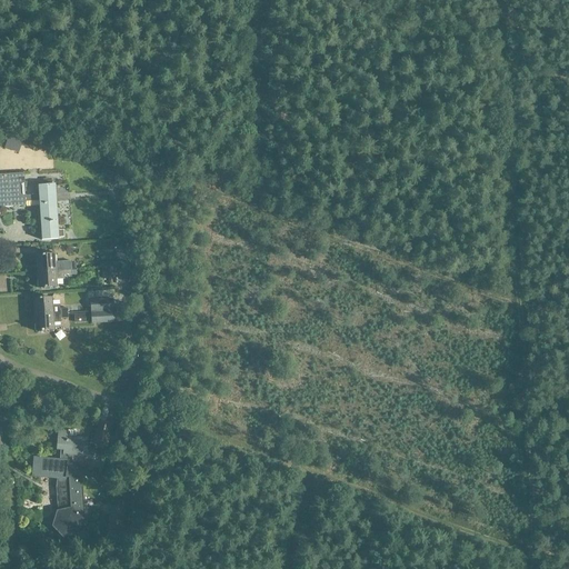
[(0,128),(0,142),(15,148),(19,136),(0,128)]
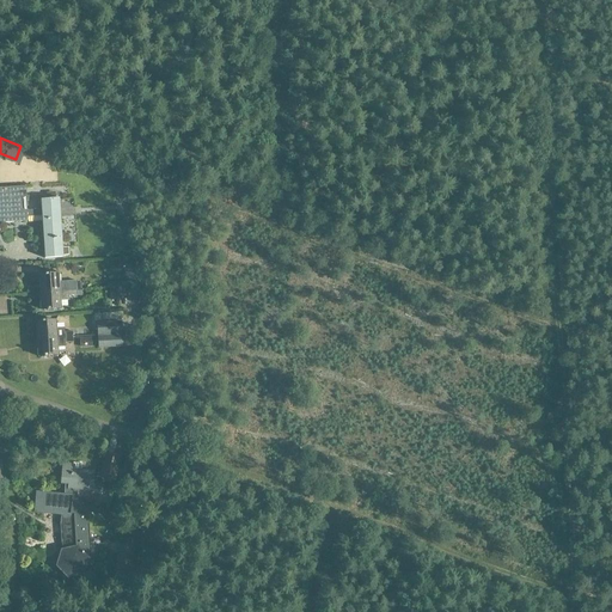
[(62,257),(60,200),(43,200),(42,196),(26,197),(26,188),(0,188),(0,222),(28,221),(28,216),(42,215),(46,258),(62,257)]
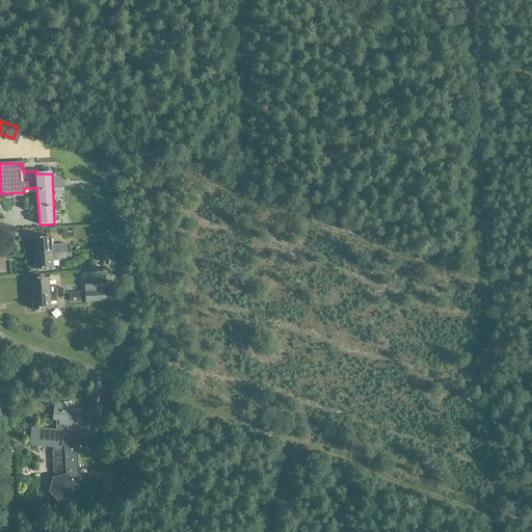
[(34,240),(35,255),(67,253),(67,244),(51,245),(51,239),(34,240)]
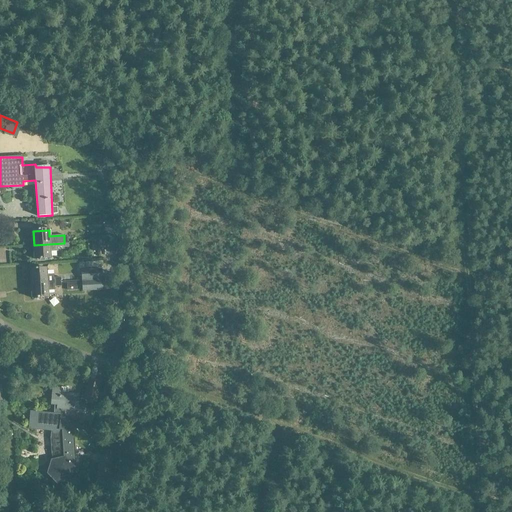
[(104,241),(104,247),(115,246),(114,236),(104,236),(104,241)]
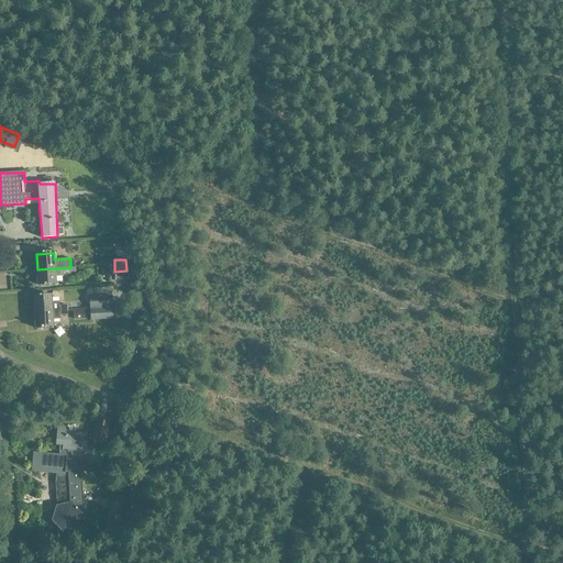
[(114,272),(114,265),(101,266),(102,276),(114,275),(114,272)]
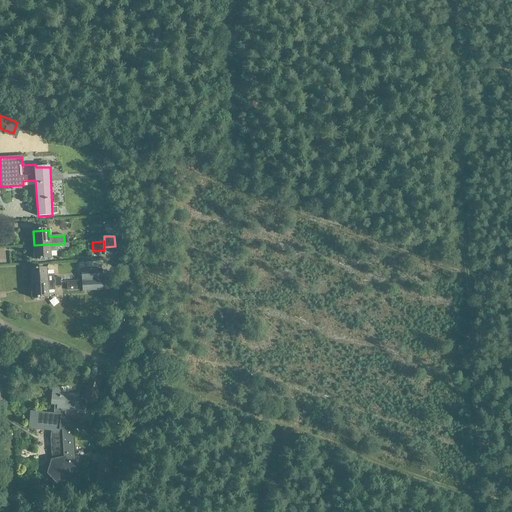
[(64,243),(34,245),(35,259),(50,258),(50,252),(58,251),(58,248),(65,248),(64,243)]
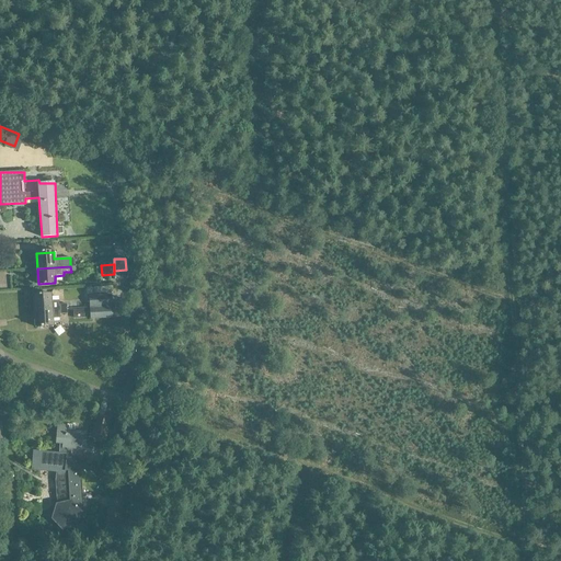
[(34,296),(35,311),(68,309),(67,305),(59,305),(59,301),(52,301),(50,295),(34,296)]
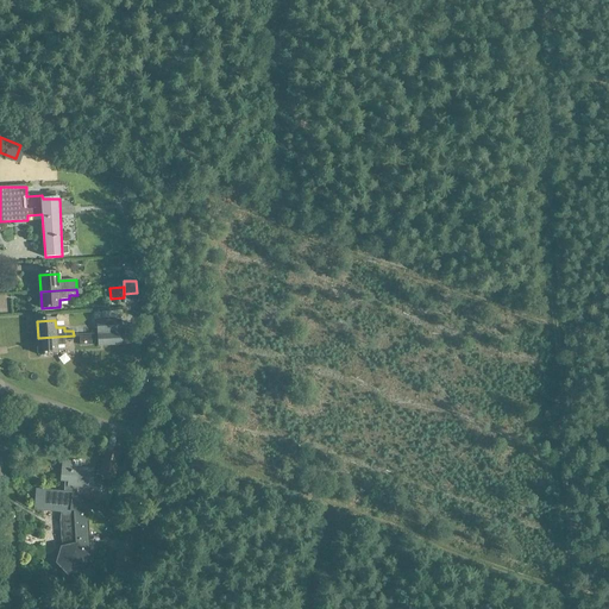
[(96,325),(98,336),(121,333),(120,322),(96,325)]
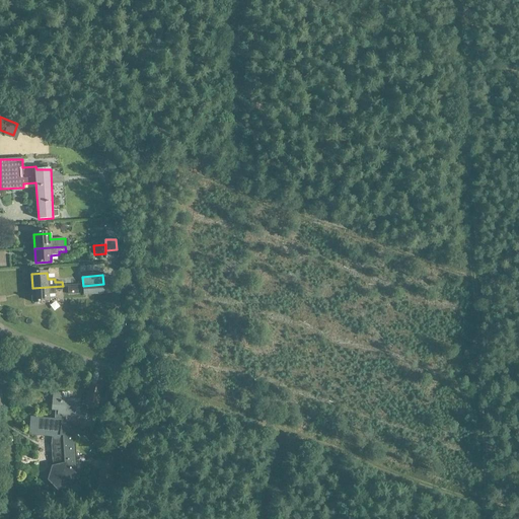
[(103,293),(103,284),(83,286),(84,295),(103,293)]
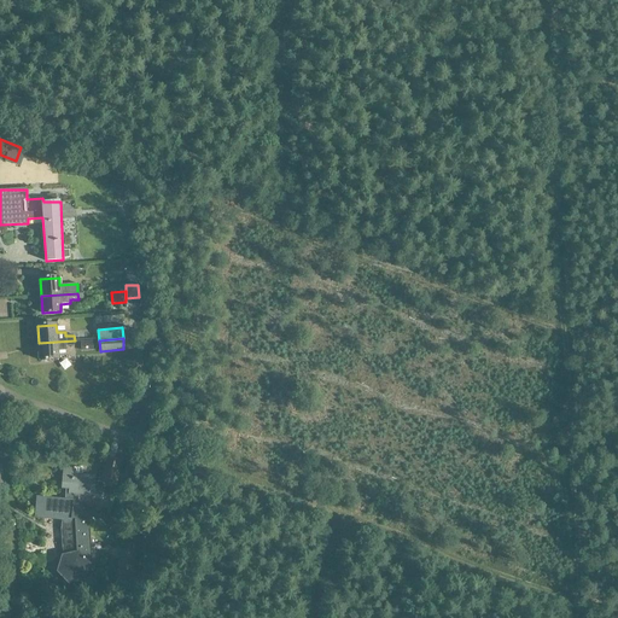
[(75,340),(39,343),(39,360),(58,360),(58,351),(66,351),(66,347),(75,347),(75,340)]
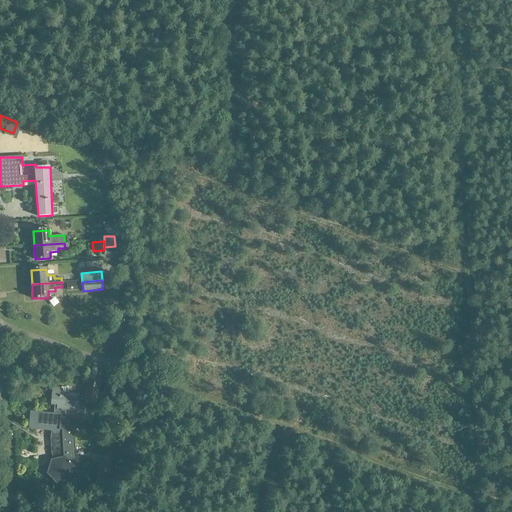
[(85,400),(96,402),(100,382),(89,380),(85,400)]
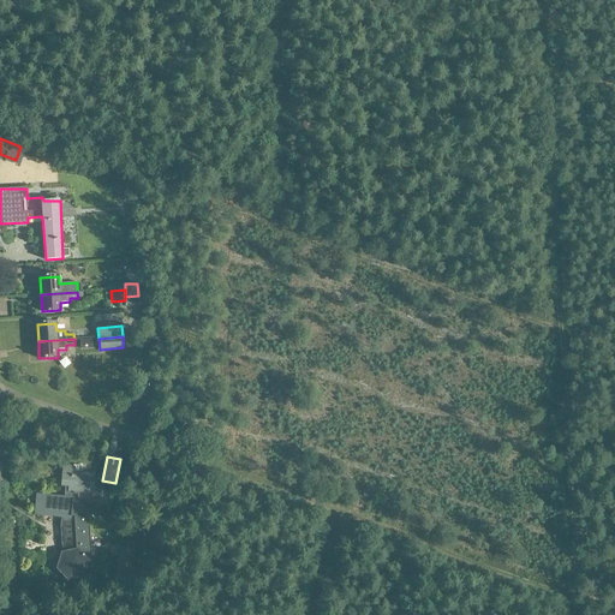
[(90,561),(88,515),(91,514),(93,506),(77,502),(78,493),(93,494),(94,475),(73,472),(75,469),(64,467),(61,487),(66,487),(65,497),(37,495),(35,514),(63,518),(61,526),(64,554),(63,554),(58,569),(69,580),(84,577),(88,562),(90,561)]
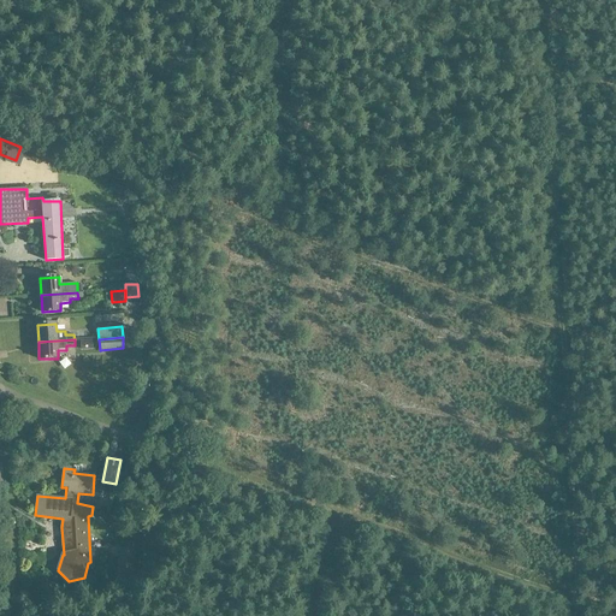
[(132,575),(136,551),(122,550),(118,573),(132,575)]
